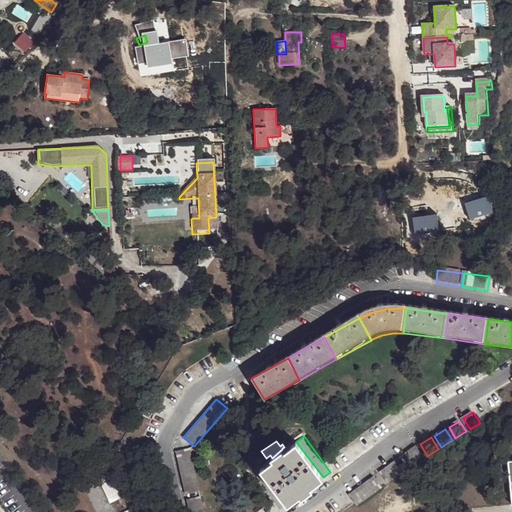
[(282,449),(272,458),(273,459),(261,468),(288,503),(300,494),(302,496),(313,488),(311,486),(323,477),(296,442),(284,451),(282,449)]
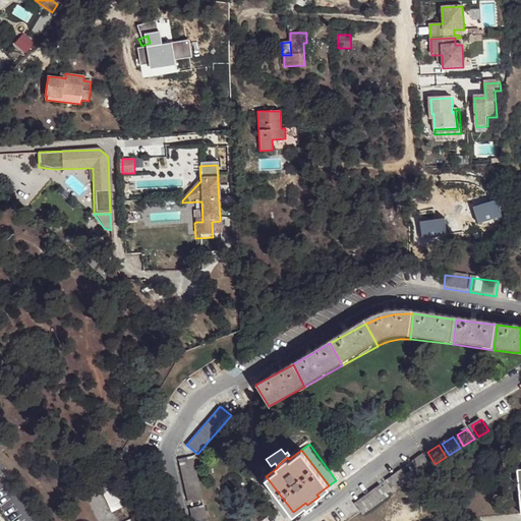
[(431,465),(424,454),(408,465),(416,476),(431,465)]
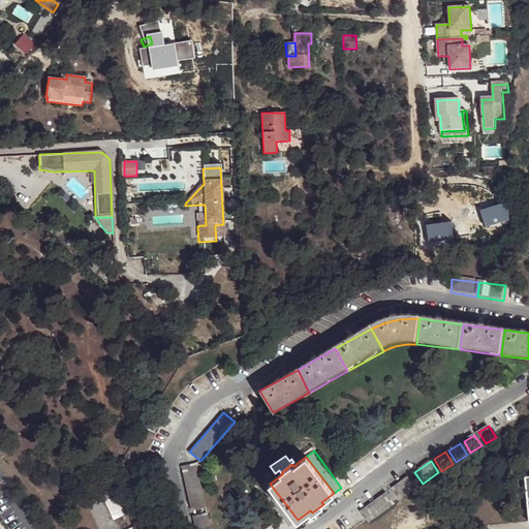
[(195,463),(183,466),(192,510),(207,506),(195,463)]
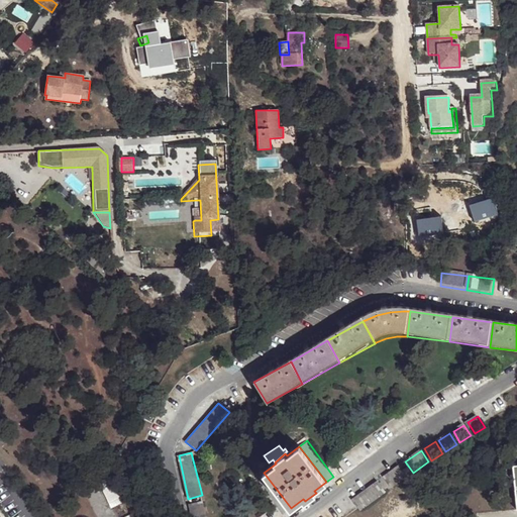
[(407,477),(399,466),(384,477),(391,488),(407,477)]
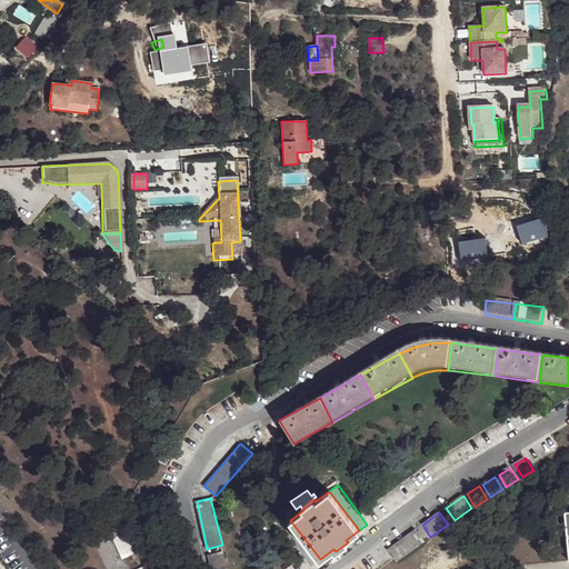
[(320,559),(290,520),(282,526),(312,565),(320,559)]
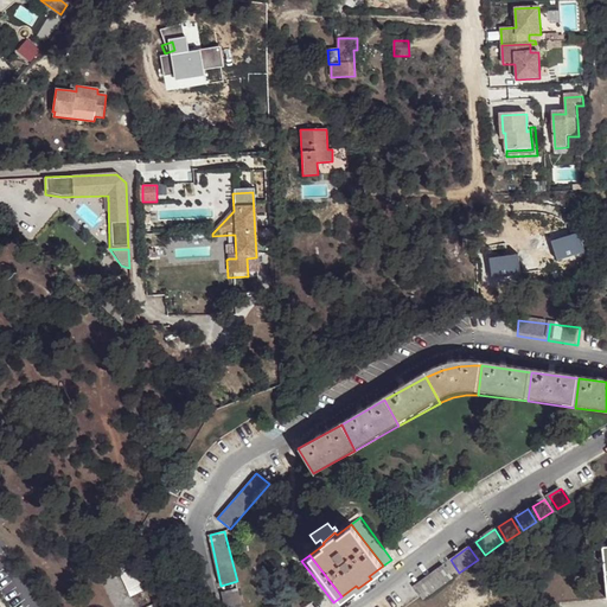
[(133,558),(117,567),(132,595),(147,588),(133,558)]
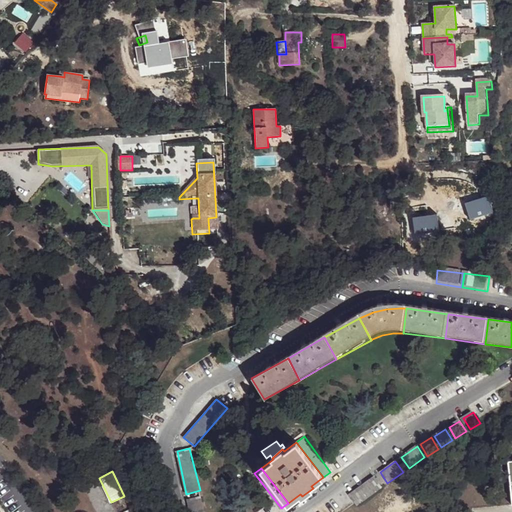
[(382,487),(374,476),(348,494),(356,505),(382,487)]
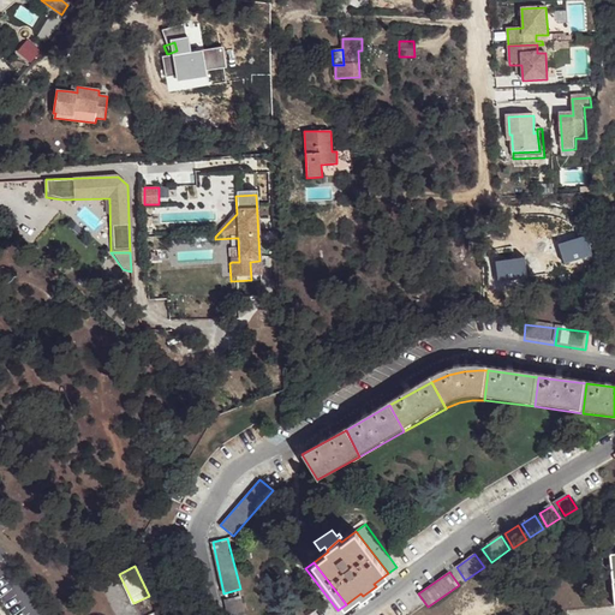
[(246,614),(242,596),(226,599),(230,614),(246,614)]
